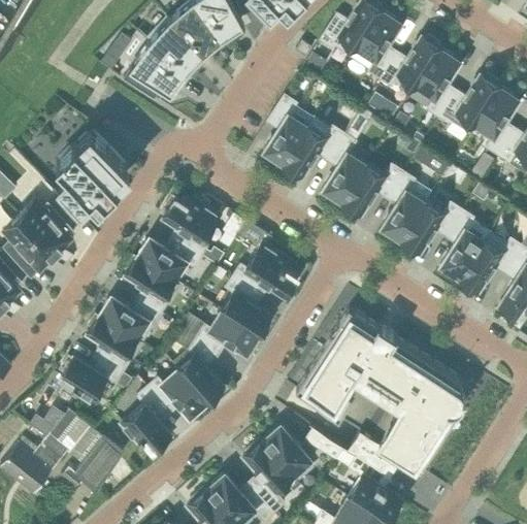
[(195,0),(192,0),(170,19),(204,54),(224,38),(195,0)]
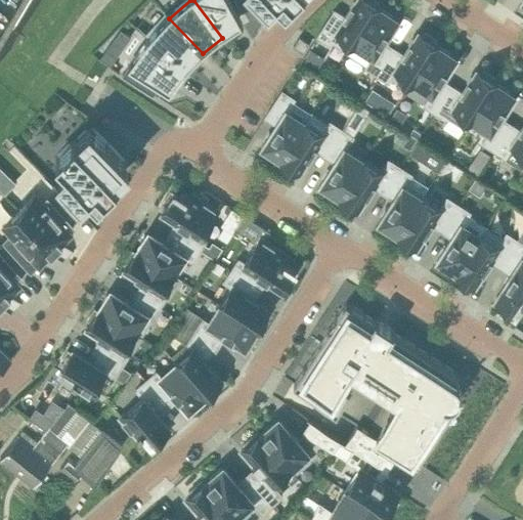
[(229,0),(193,0),(222,38),(244,24),(229,0)]
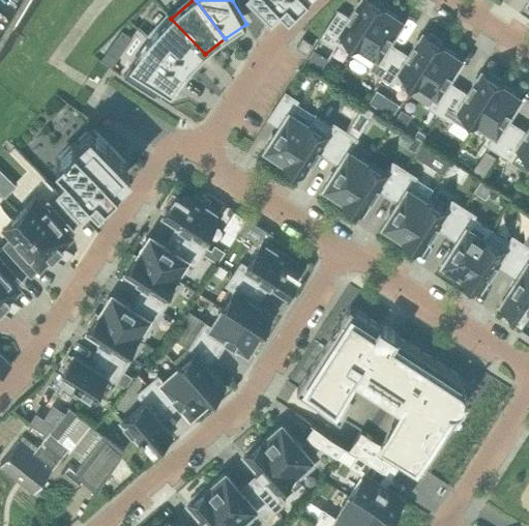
[(263,0),(274,11),(284,2),(291,9),(300,0),(263,0)]
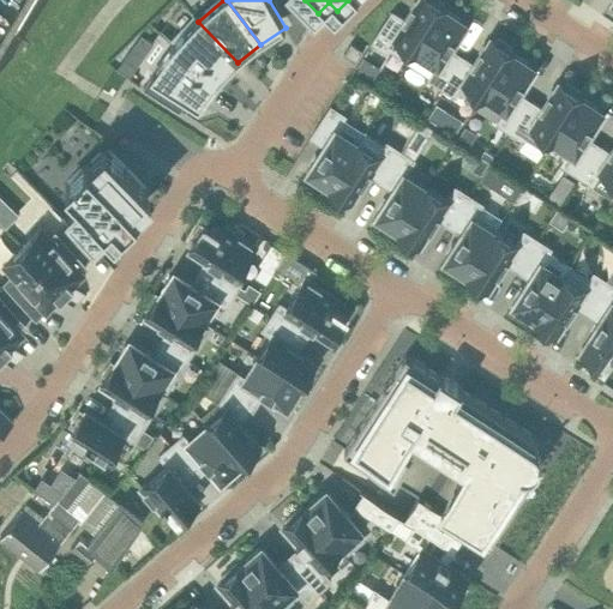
[(390,53),(412,66),(445,13),(444,12),(446,8),(432,0),(430,0),(428,2),(424,0),(422,0),(406,28),(391,18),(367,58),(382,67),(390,53)]
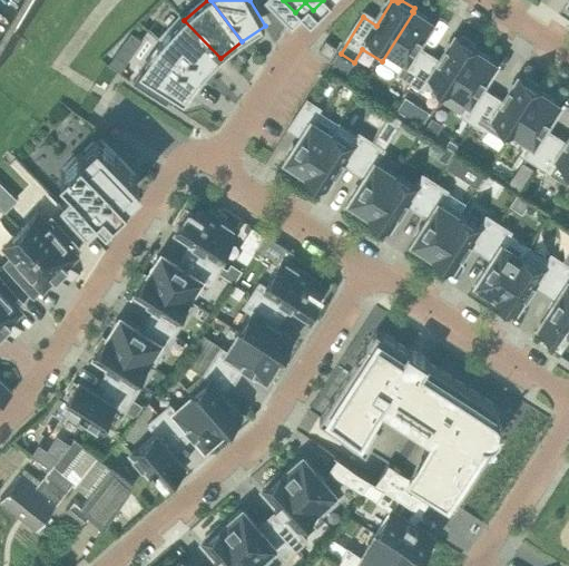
[(393,87),(405,95),(428,59),(418,52),(434,26),(413,12),(382,61),(401,74),(393,87)]
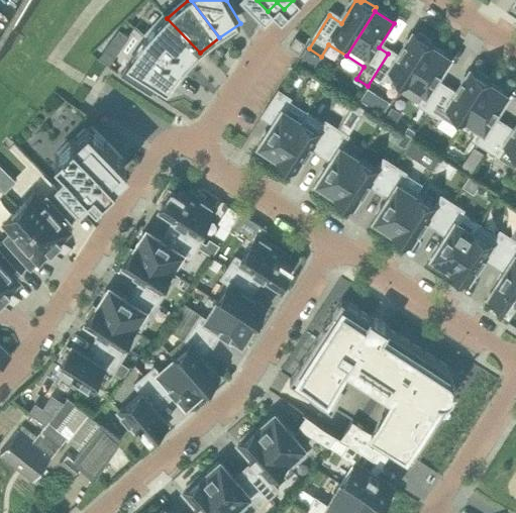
[(167,18),(146,40),(184,71),(200,53),(167,18)]
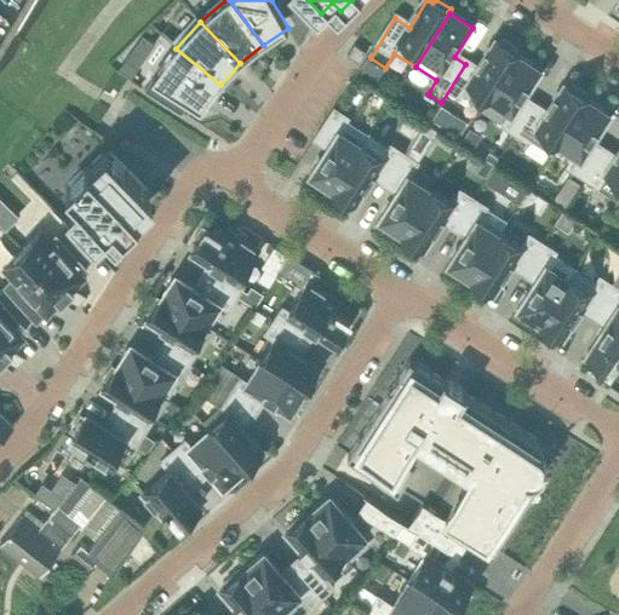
[(464,98),(485,111),(519,58),(517,57),(520,53),(504,44),(502,47),(497,44),(479,73),(465,64),(441,103),(454,111),(464,98)]
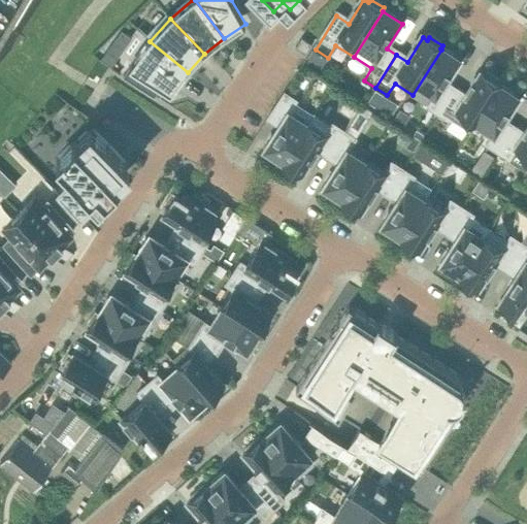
[(188,72),(150,41),(131,67),(132,68),(124,80),(155,100),(163,88),(172,93),(188,72)]
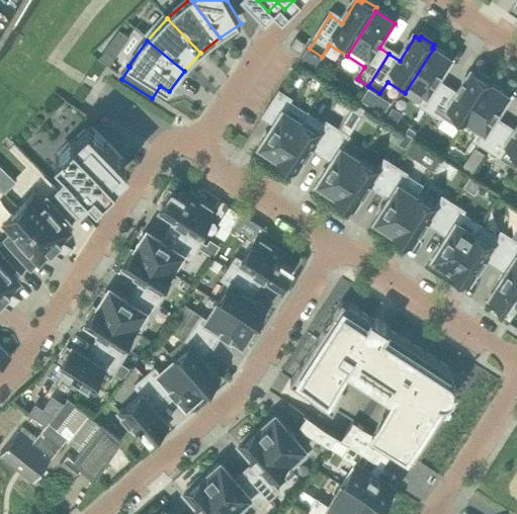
[(290,51),(300,57),(308,47),(297,40),(290,51)]
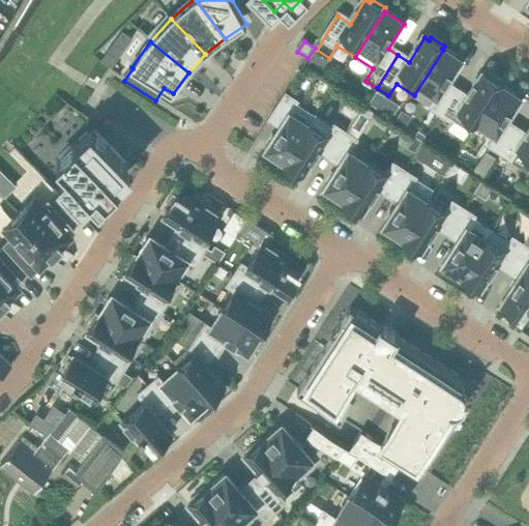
[(424,118),(436,126),(458,93),(447,87),(463,62),(443,50),(414,95),(432,107),(424,118)]
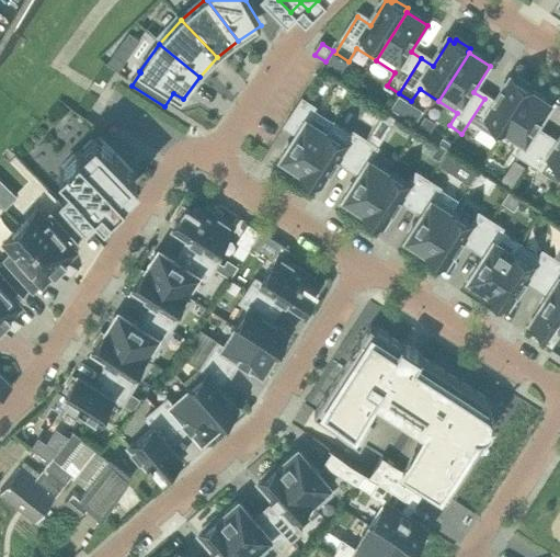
[(115,58),(109,66),(120,74),(125,65),(115,58)]
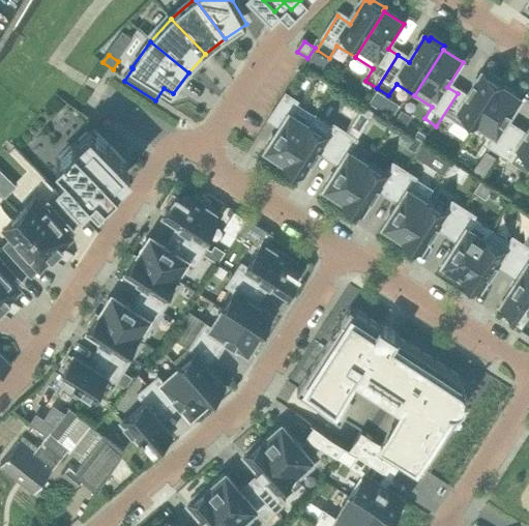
[(456,121),(473,134),(502,88),(501,87),(503,84),(490,76),(488,79),(483,76),(468,100),(458,93),(436,126),(447,134),(456,121)]
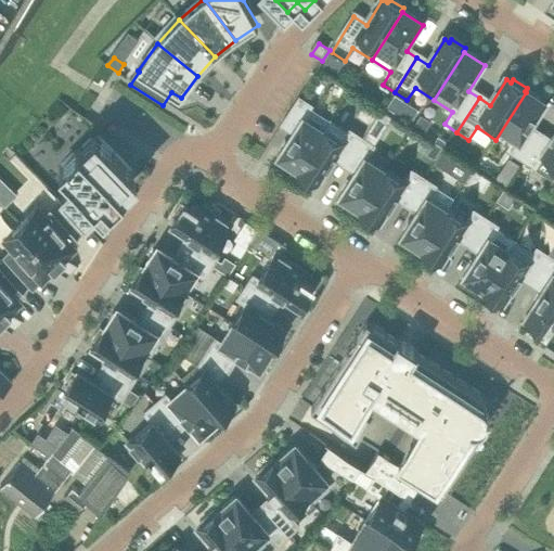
[(357,85),(352,92),(360,97),(364,90),(357,85)]
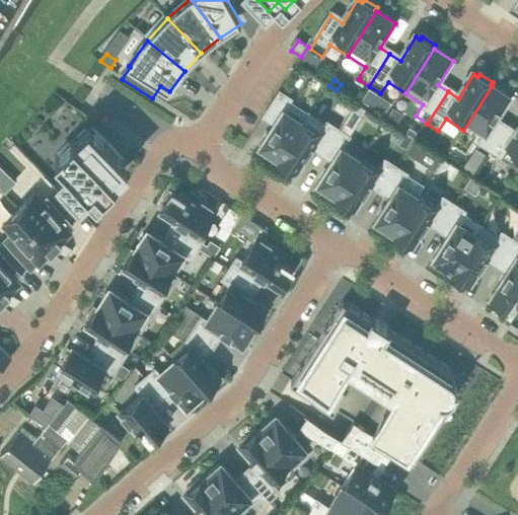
[(473,153),(485,160),(506,129),(496,122),(511,98),(492,86),(463,131),(481,142),(473,153)]
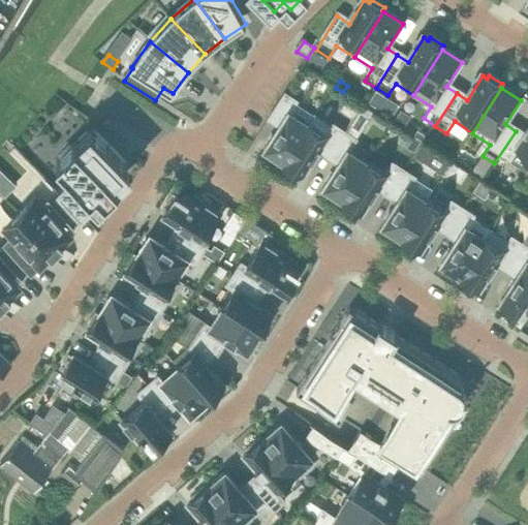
[(280,130),(266,153),(285,164),(309,128),(314,119),(297,107),(299,104),(286,96),(269,123),(280,130)]
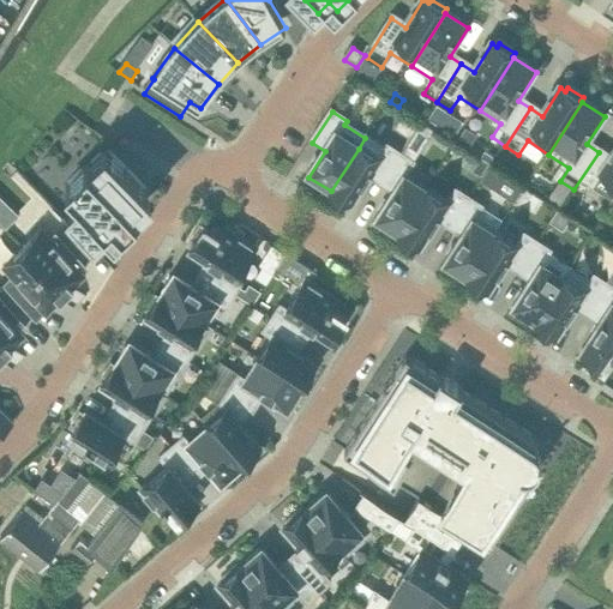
[(424,126),(415,138),(427,145),(436,133),(424,126)]
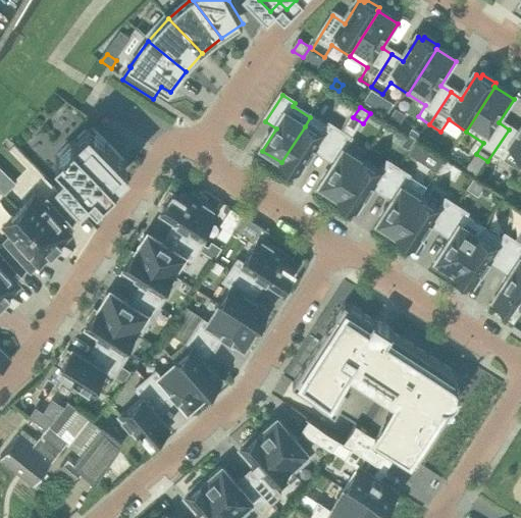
[(305,126),(281,162),(283,164),(281,166),(294,174),(296,171),(300,174),(314,153),(324,159),(342,133),(330,125),(328,128),(310,117),(305,126)]
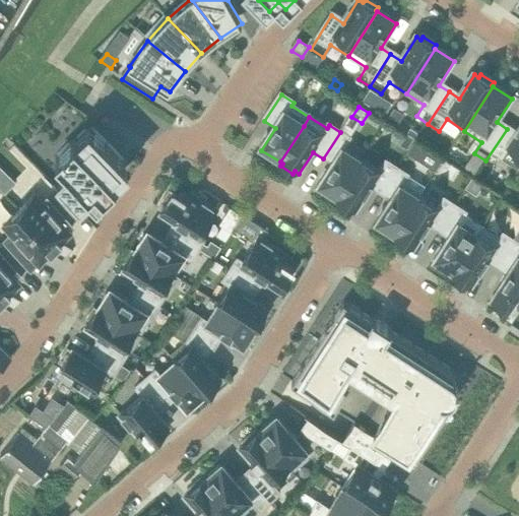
[(68,172),(59,181),(81,204),(91,195),(100,203),(118,184),(112,178),(126,165),(90,128),(77,142),(76,141),(57,159),(68,172)]
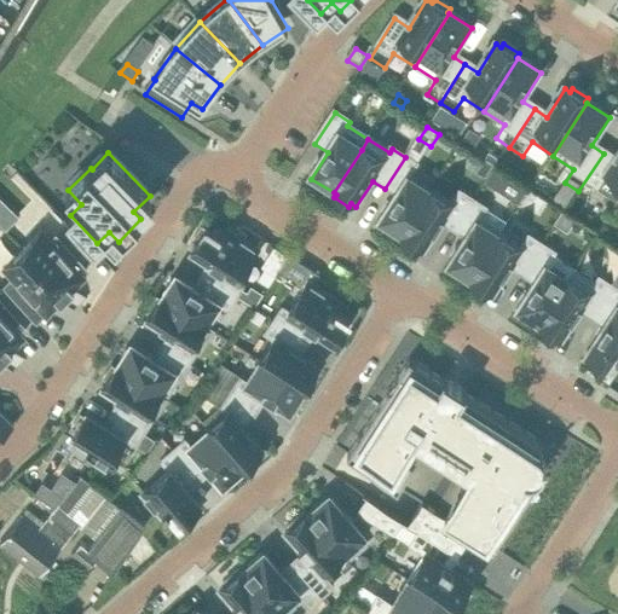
[(601,186),(617,196),(617,160),(616,162),(604,154),(578,191),(593,201),(601,186)]
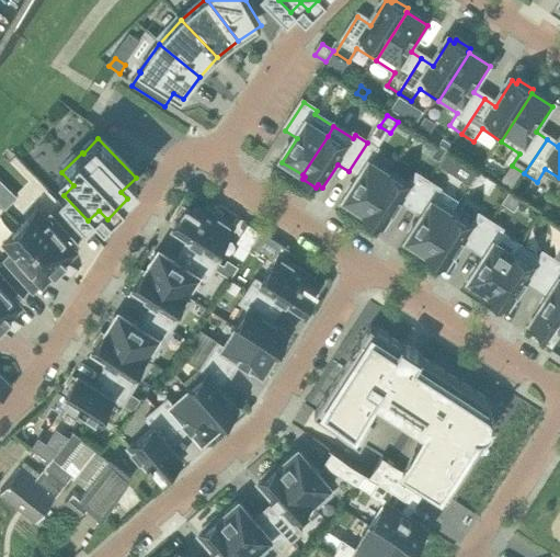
[(344,202),(365,215),(390,175),(372,163),(379,151),(367,143),(349,171),(360,179),(344,202)]
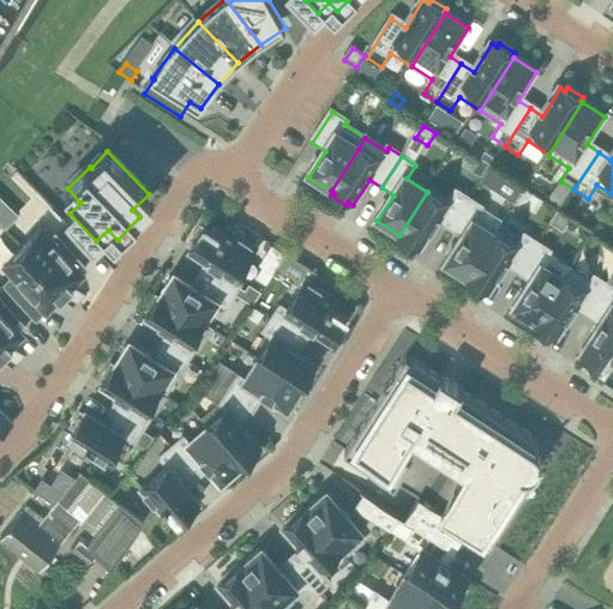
[(557,190),(550,202),(562,209),(569,198),(557,190)]
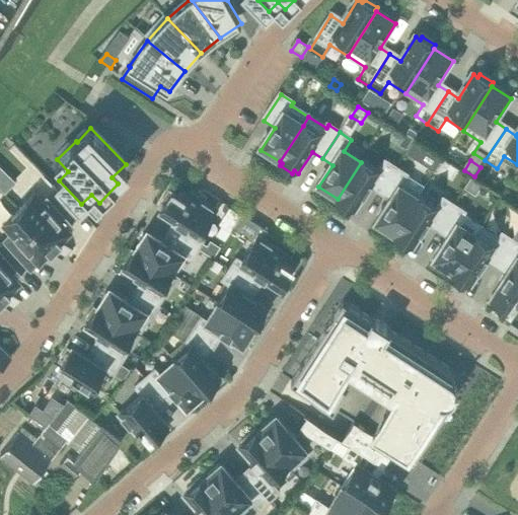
[(370,190),(380,196),(397,169),(386,162),(378,173),(361,162),(338,199),(340,200),(338,203),(350,211),(352,208),(356,211),(370,190)]
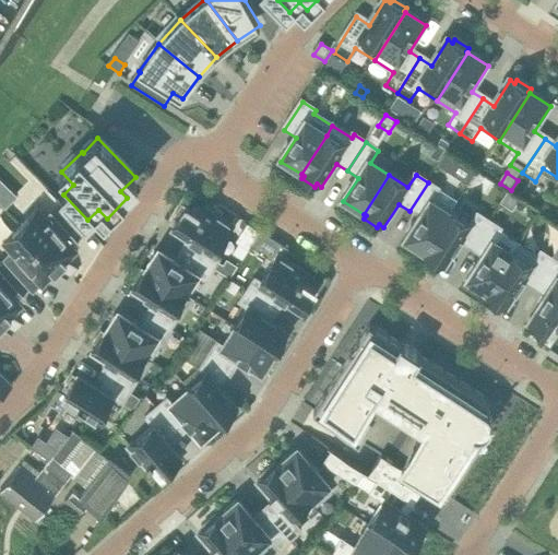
[(406,241),(426,255),(451,215),(432,203),(440,190),(428,182),(410,211),(422,217),(406,241)]
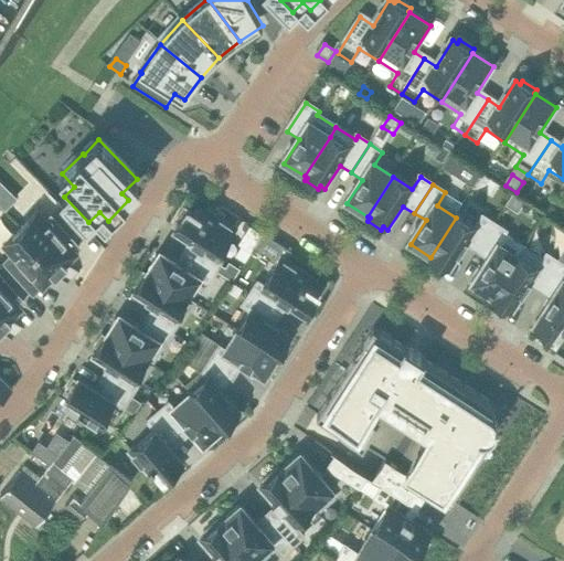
[(514,197),(507,208),(519,217),(527,204),(514,197)]
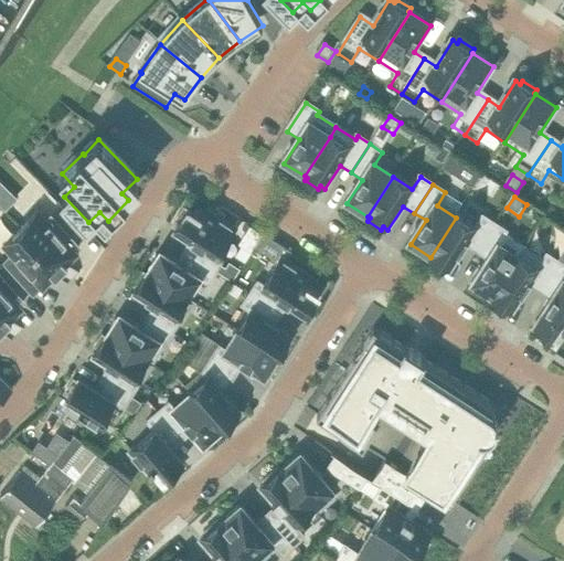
[(185,211),(174,226),(178,229),(176,232),(199,247),(192,258),(216,274),(234,285),(242,272),(231,265),(227,271),(221,267),(225,262),(219,257),(236,231),(209,213),(205,219),(191,210),(189,213),(185,211)]
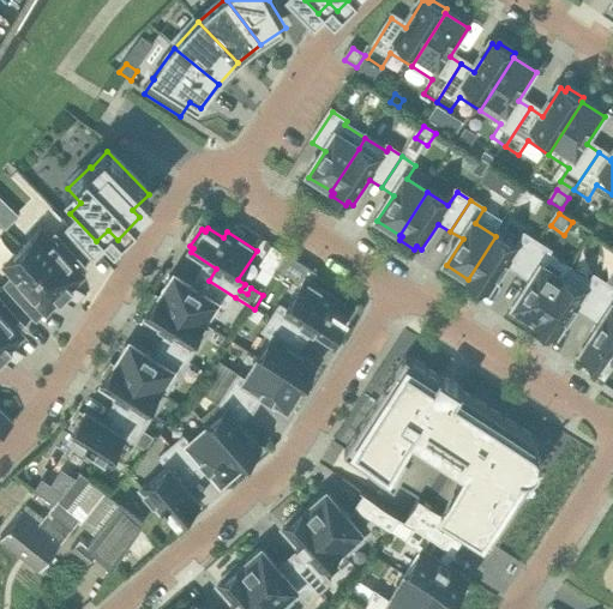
[(43,231),(23,252),(65,294),(85,273),(83,272),(88,267),(58,236),(53,241),(43,231)]
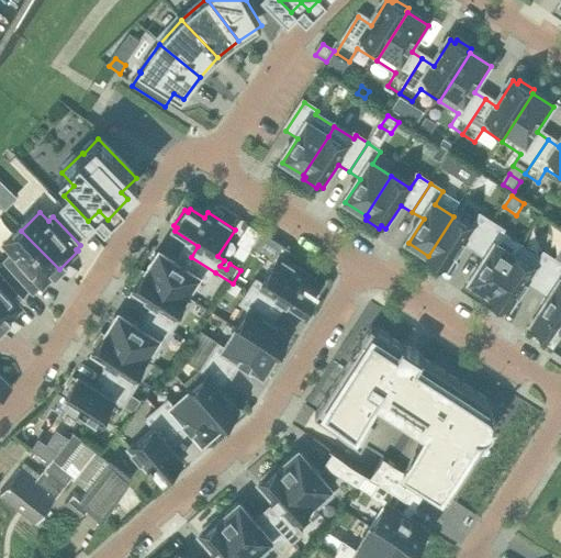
[(463,245),(475,253),(493,224),(481,215),(472,229),(453,216),(428,256),(430,257),(428,260),(441,269),(444,266),(448,269),(463,245)]
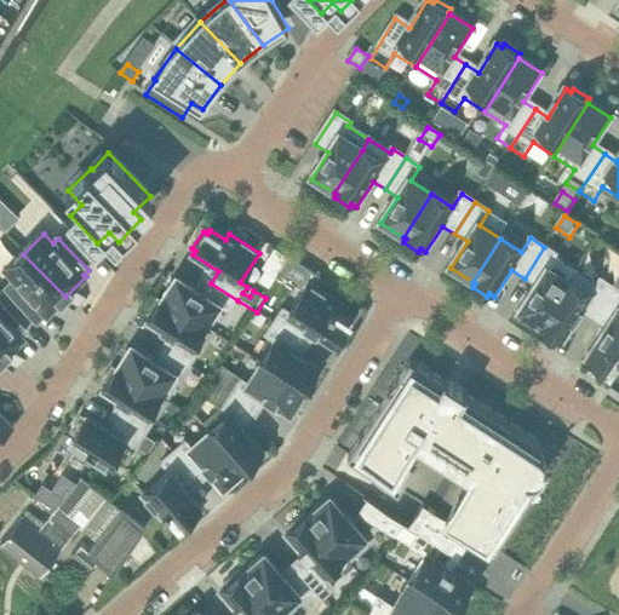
[(537,286),(520,312),(542,327),(575,274),(555,260),(557,256),(544,247),(525,279),(537,286)]
